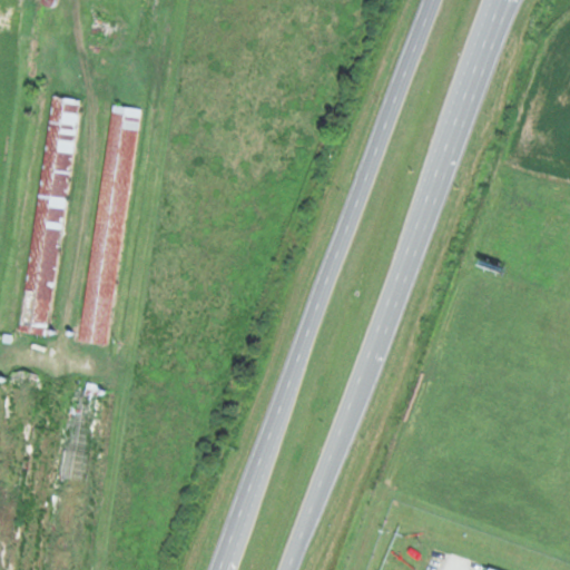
[(0,0),(0,10),(11,12),(12,0),(0,0)]
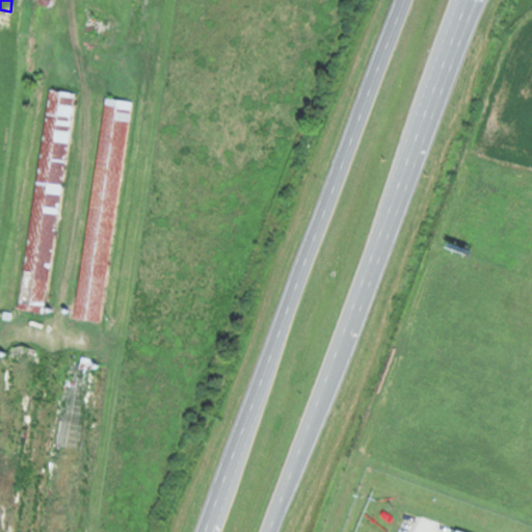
[(105,42),(110,20),(85,14),(80,35),(105,42)]
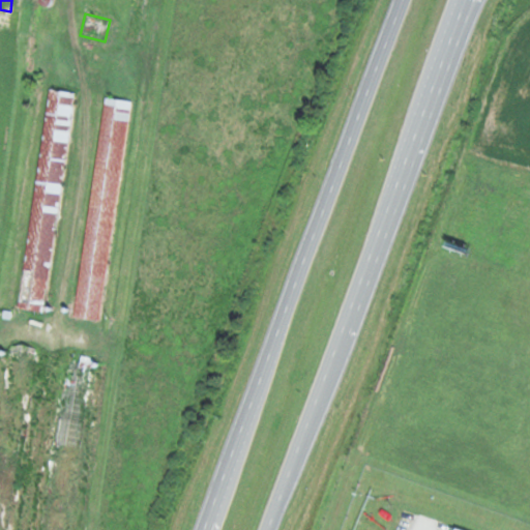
[(22,308),(48,312),(74,91),(48,88),(22,308)]
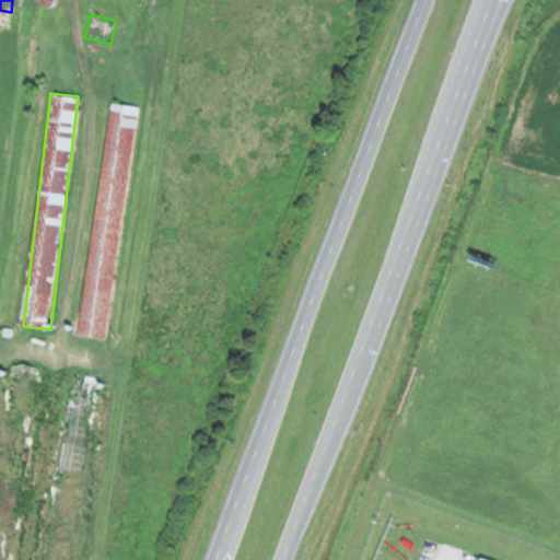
[(82,336),(109,339),(137,105),(109,103),(82,336)]
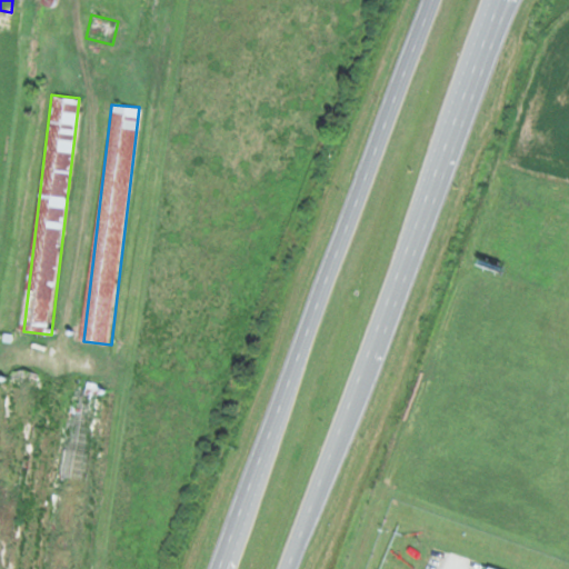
[(0,445),(0,568),(12,568),(39,373),(10,370),(0,445)]
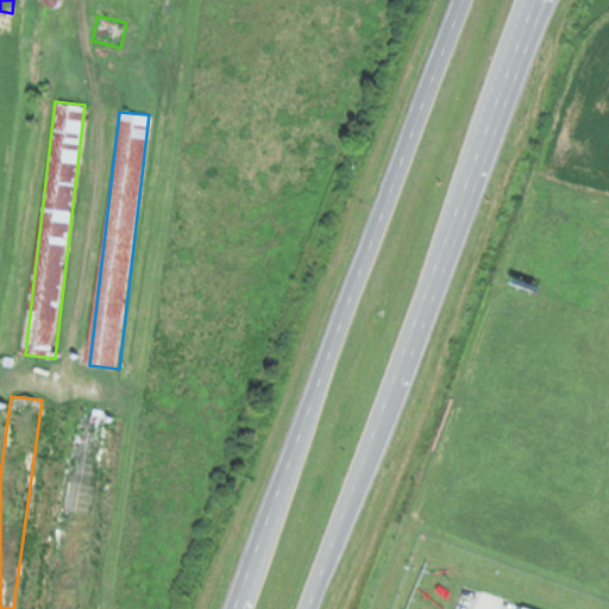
[(81,608),(107,409),(79,406),(51,608),(81,608)]
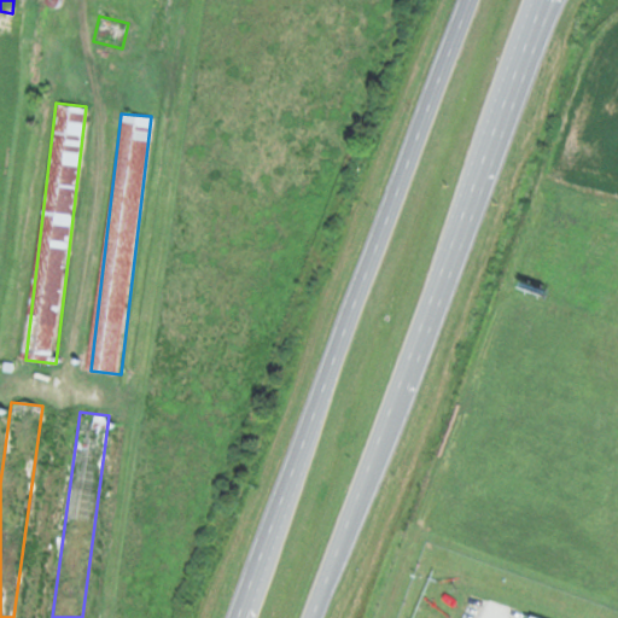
All buildings are outlined.
